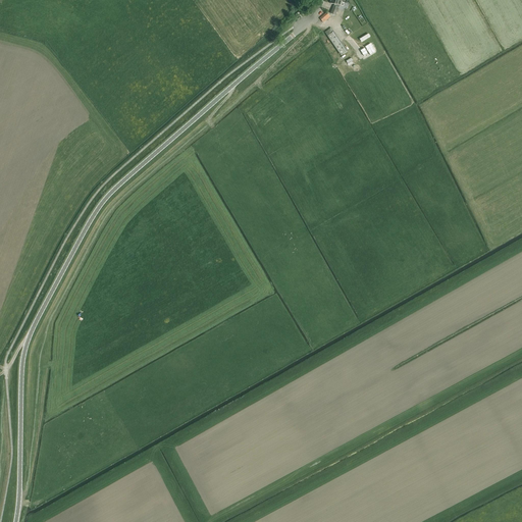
[(338,7),(333,6),(330,13),(335,15),(338,7)]
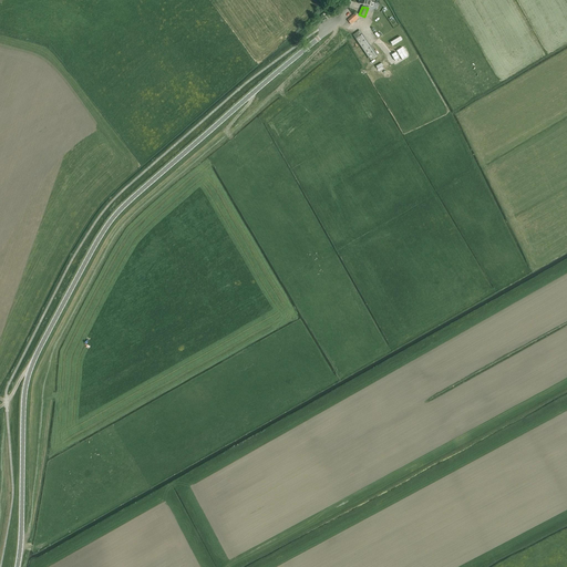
[(351,24),(359,19),(354,14),(347,20),(351,24)]
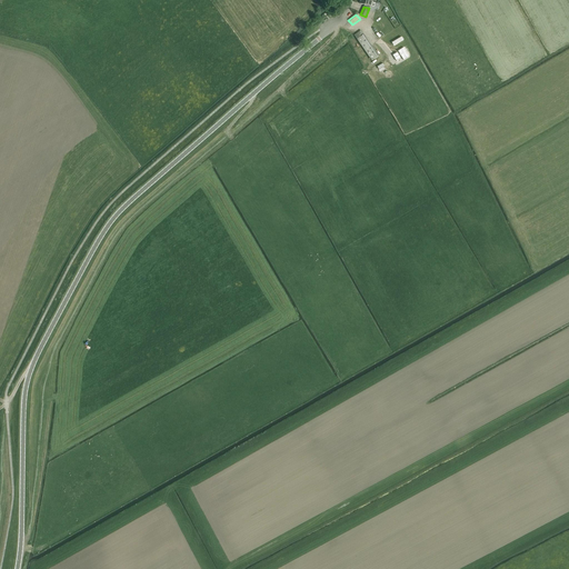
[(389,20),(382,25),(392,41),(398,37),(389,20)]
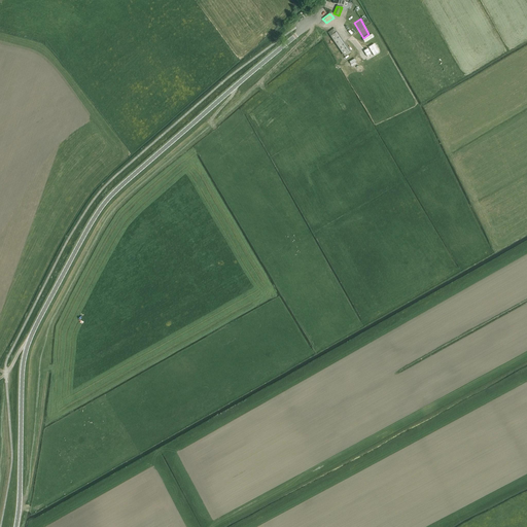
[(340,31),(330,36),(343,56),(351,50),(340,31)]
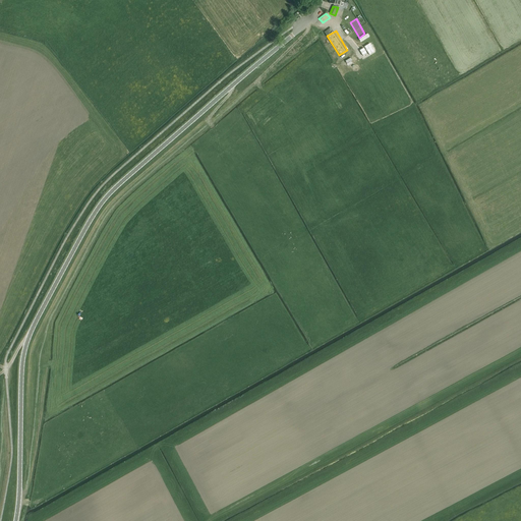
[(321,37),(325,45),(330,42),(325,34),(321,37)]
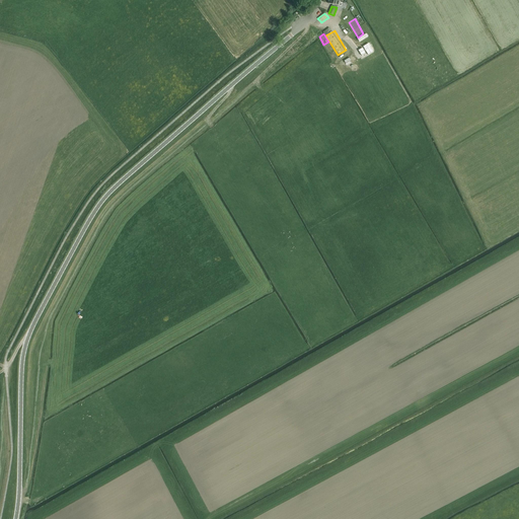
[(368,43),(363,46),(368,54),(373,51),(368,43)]
